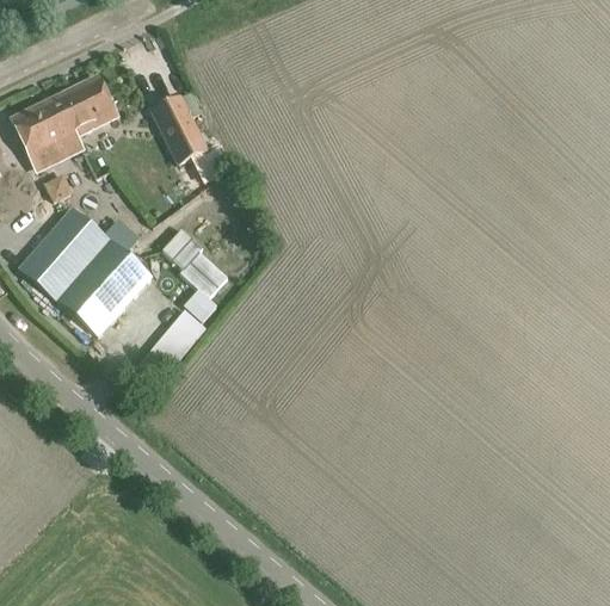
[(66,115),(81,147),(76,136),(117,116),(98,79),(62,97),(69,112),(66,115)]
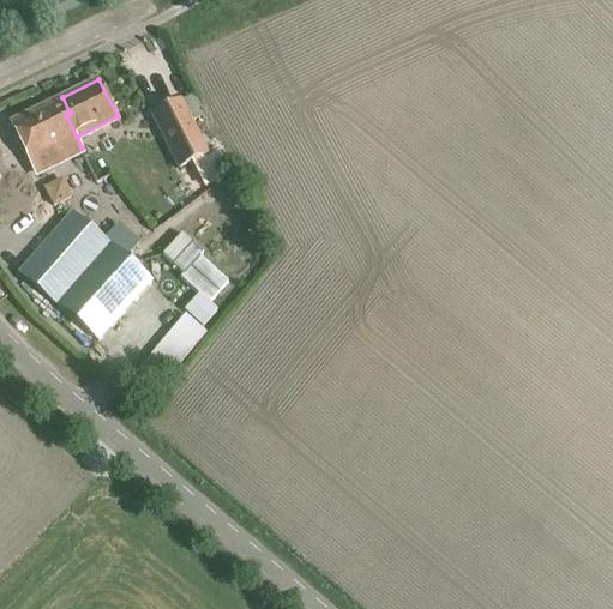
[(192,92),(154,112),(180,166),(206,151),(191,119),(203,113),(192,92)]
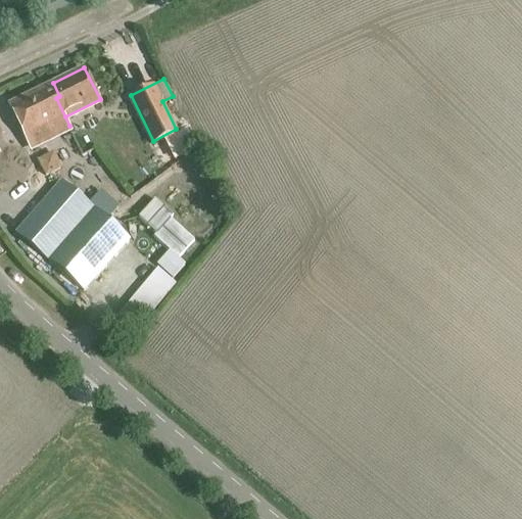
[(12,102),(11,102),(32,144),(69,126),(56,98),(59,96),(53,83),(12,102)]
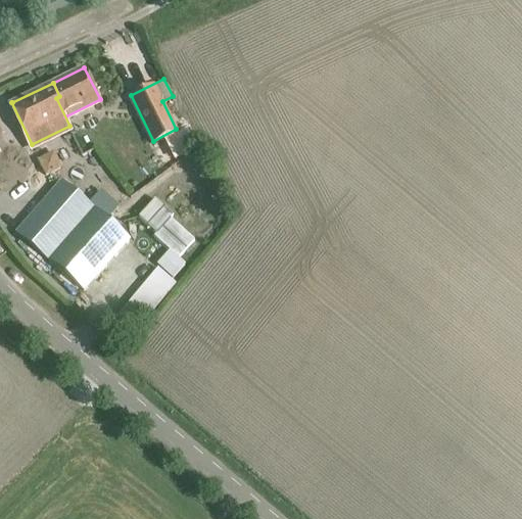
[(47,174),(62,167),(54,149),(38,157),(47,174)]
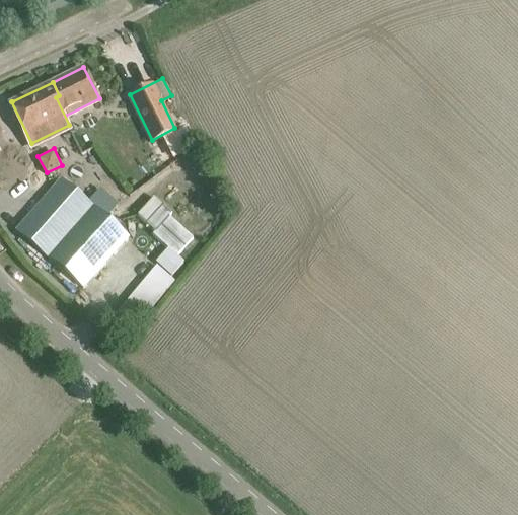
[(113,173),(103,162),(96,169),(105,179),(113,173)]
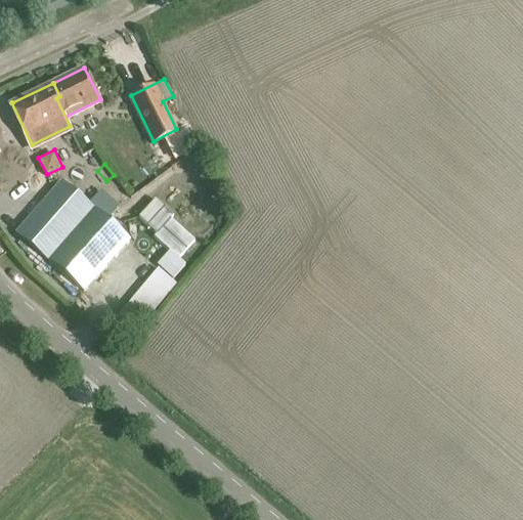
[(32,215),(18,230),(68,273),(86,290),(131,240),(107,219),(93,207),(61,180),(32,215)]
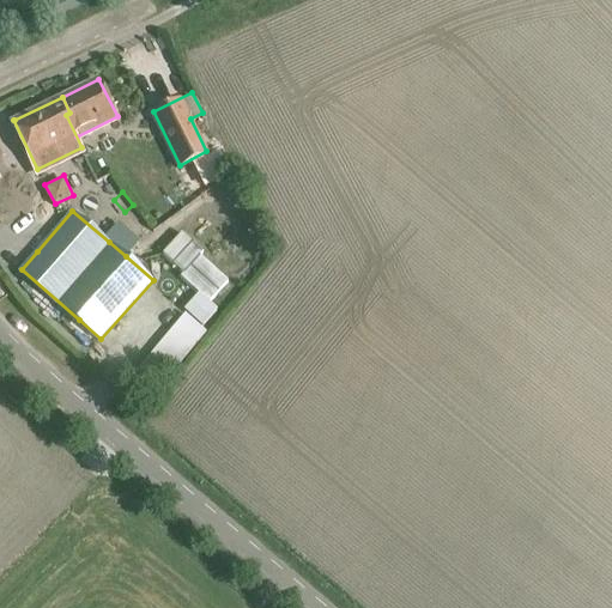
[(216,211),(207,217),(214,225),(222,219),(216,211)]
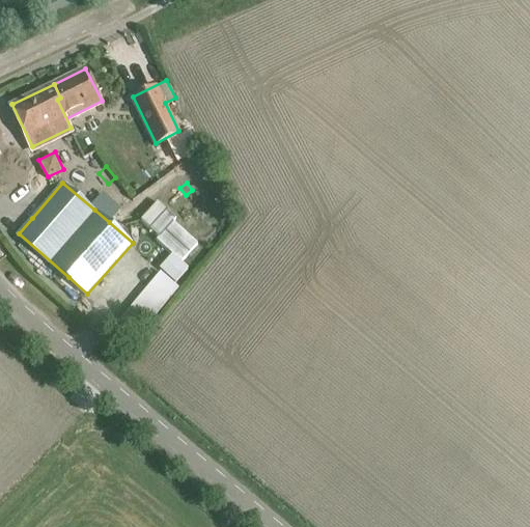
[(130,196),(122,203),(133,214),(140,207),(130,196)]
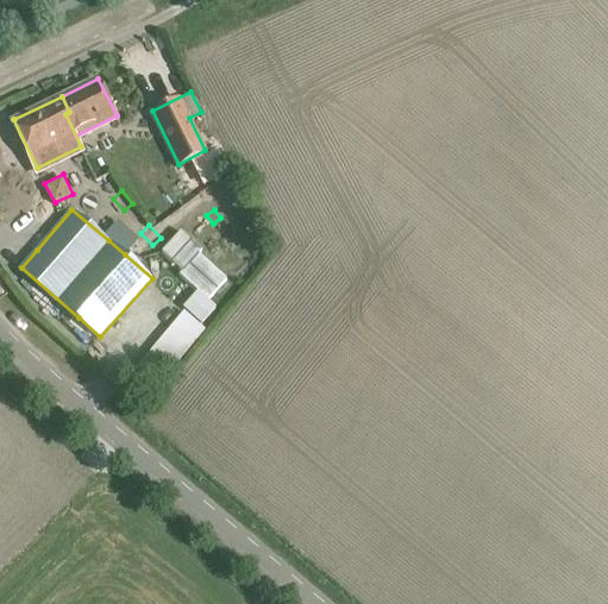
[(182,228),(163,249),(183,269),(181,272),(199,289),(185,304),(202,322),(217,307),(208,299),(227,277),(200,251),(204,247),(182,228)]
